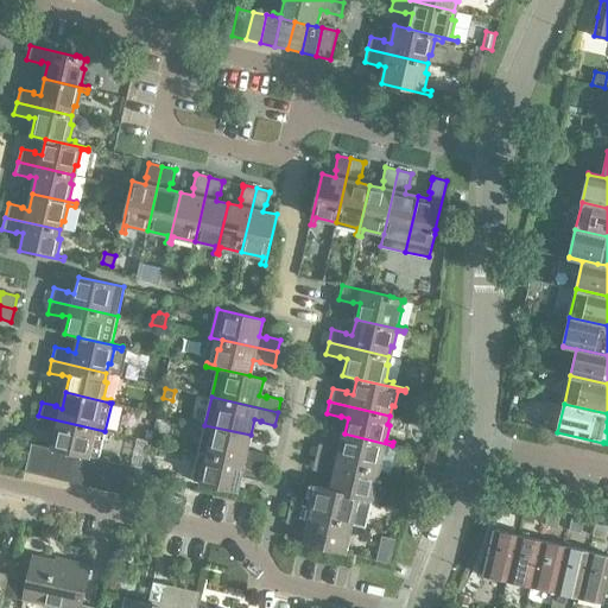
[(99,460),(105,431),(38,416),(36,428),(49,431),(50,430),(57,431),(52,448),(52,449),(61,451),(75,454),(88,457),(89,457),(89,456),(96,458),(99,460)]
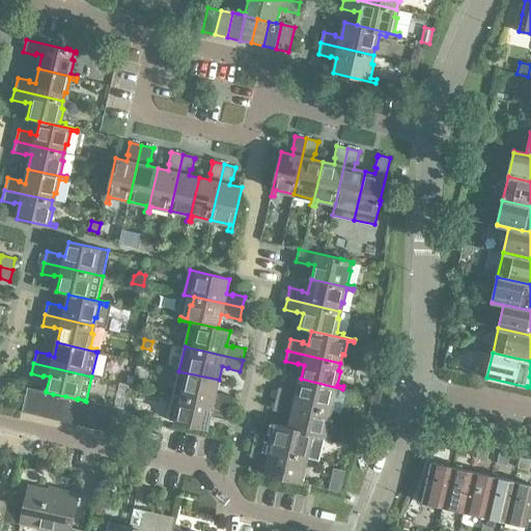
[(216,394),(219,380),(178,371),(173,395),(184,398),(231,409),(234,397),(222,394),(221,396),(216,394)]
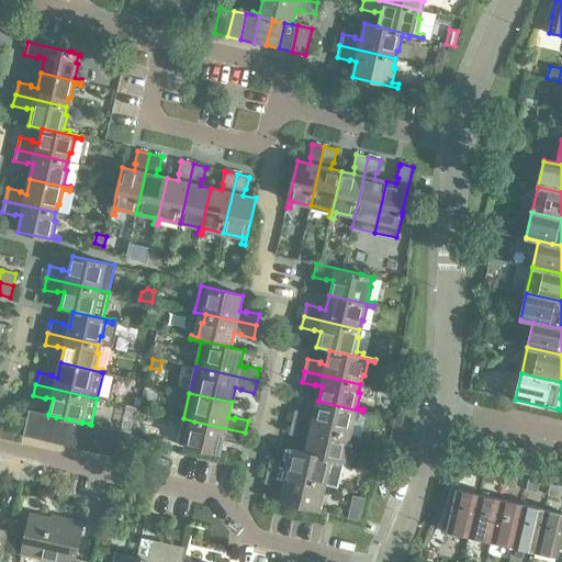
[(362,414),(362,412),(318,401),(314,416),(308,414),(308,413),(295,409),(293,422),(348,435),(350,426),(352,427),(356,413),(362,414)]
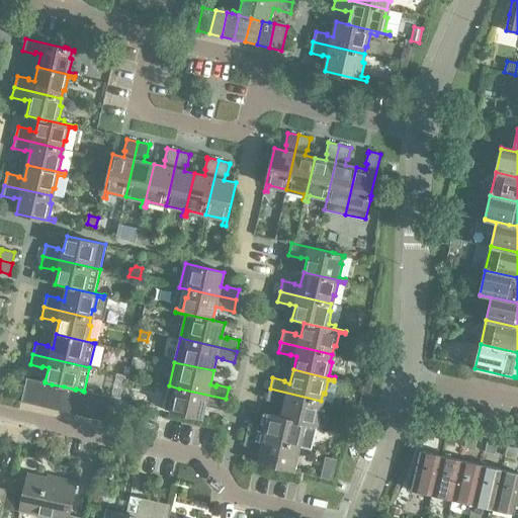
[(34,405),(39,380),(27,377),(21,402),(34,405)]
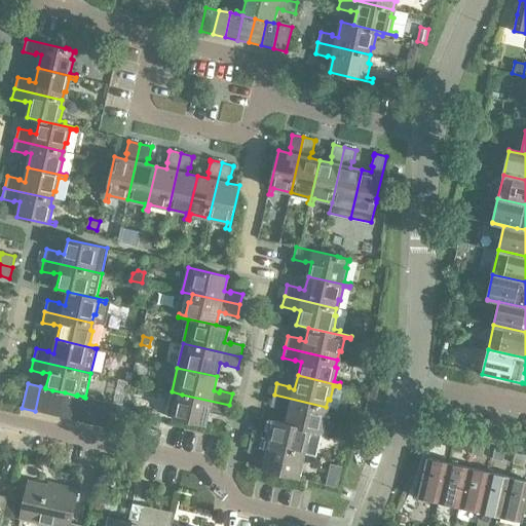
[(47,414),(52,390),(45,388),(45,387),(40,386),(35,411),(47,414)]
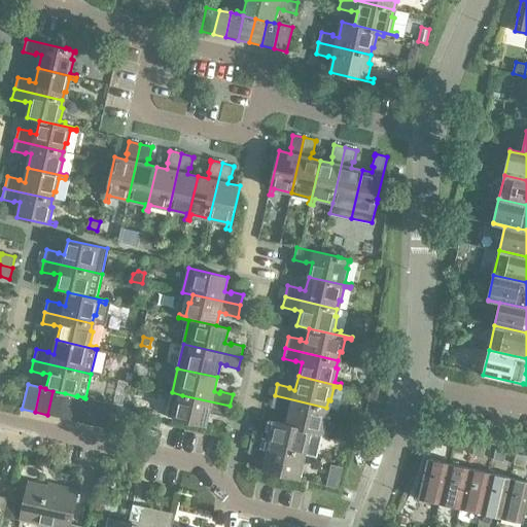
[(59,418),(65,393),(53,391),(47,415),(59,418)]
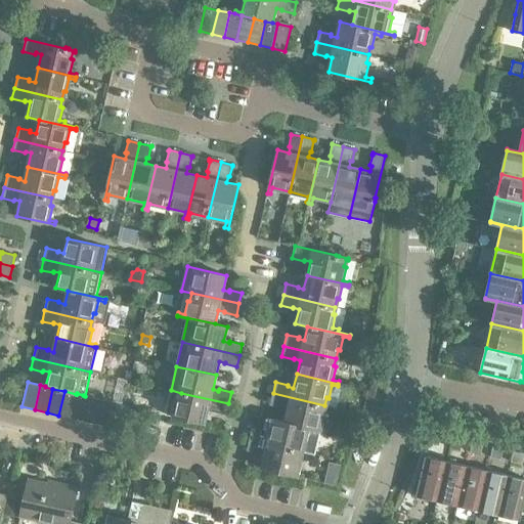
[(71,418),(76,394),(64,391),(58,416),(71,418)]
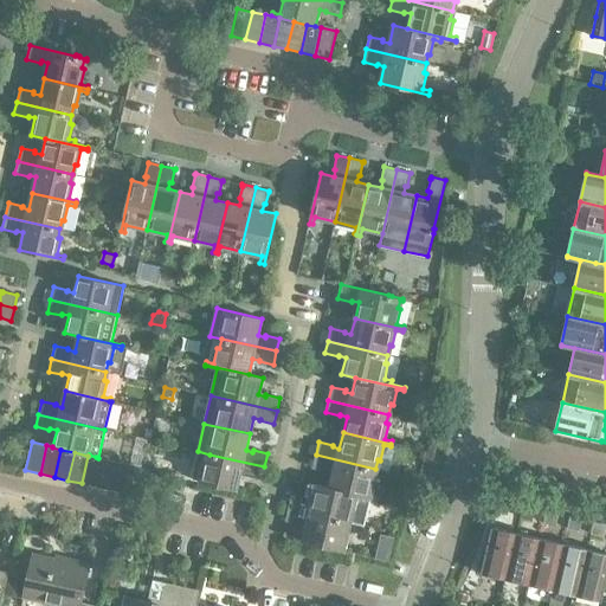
[(102,458),(98,458),(96,457),(89,455),(89,456),(88,456),(82,483),(96,487),(102,458)]
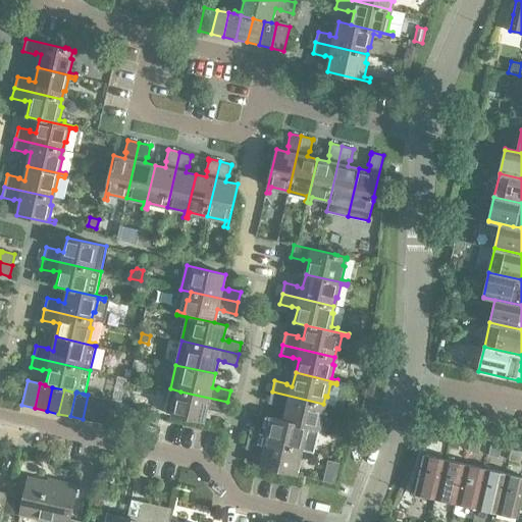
[(225,413),(227,402),(180,392),(178,399),(176,398),(173,412),(167,410),(166,414),(204,422),(207,408),(213,409),(213,410),(225,413)]
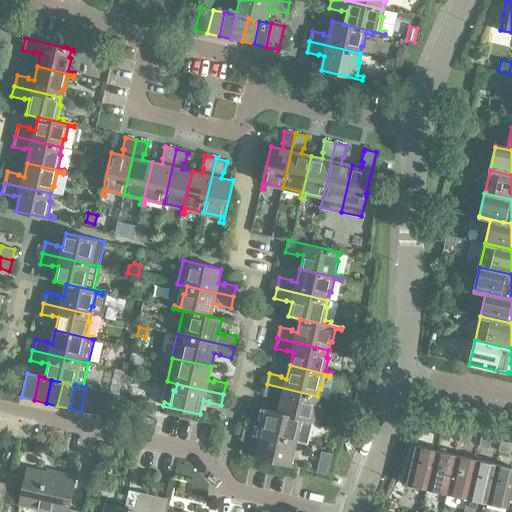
[(316,404),(317,396),(267,384),(264,395),(276,398),(276,397),(282,398),(279,412),(320,421),(320,419),(314,417),(317,404),(316,404)]
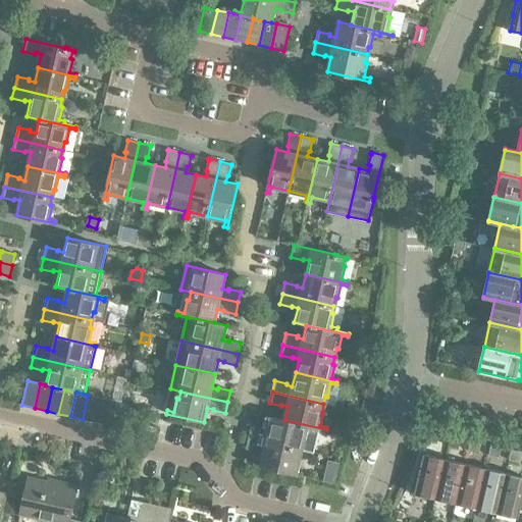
[(95,422),(100,398),(88,395),(83,419),(95,422)]
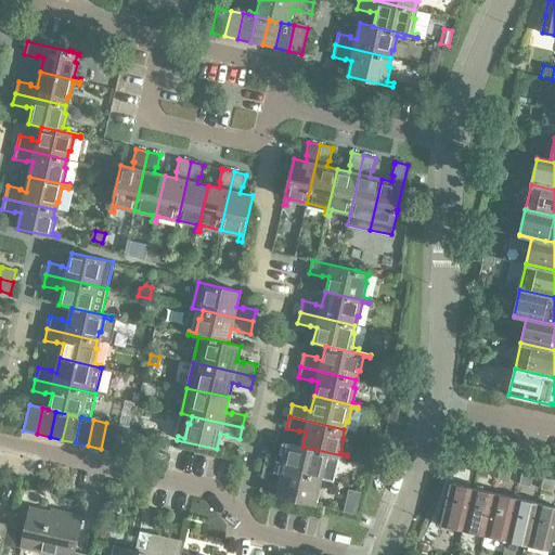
[(113,451),(118,426),(106,423),(101,449),(113,451)]
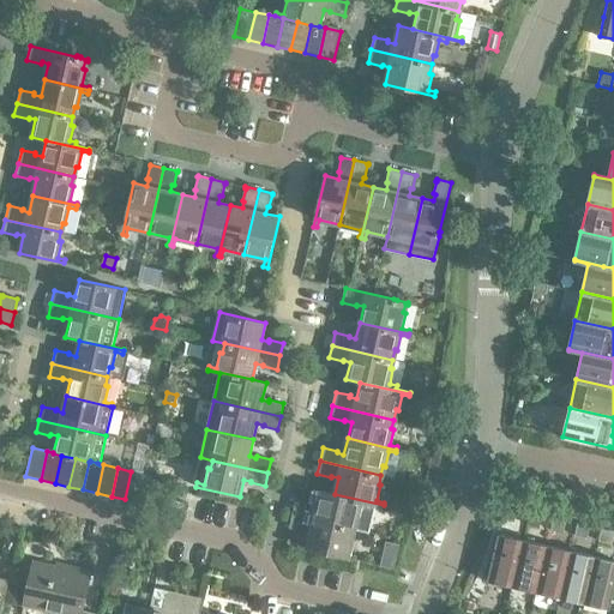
[(146,475),(131,471),(125,499),(140,503),(146,475)]
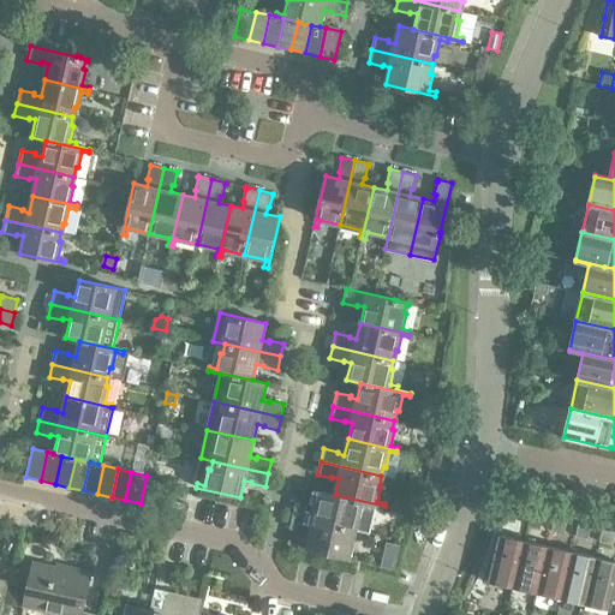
[(384,507),(384,506),(335,495),(321,491),(317,508),(310,507),(310,506),(296,502),(293,515),(354,530),(356,520),(358,520),(362,506),(369,507),(370,505),(384,507)]
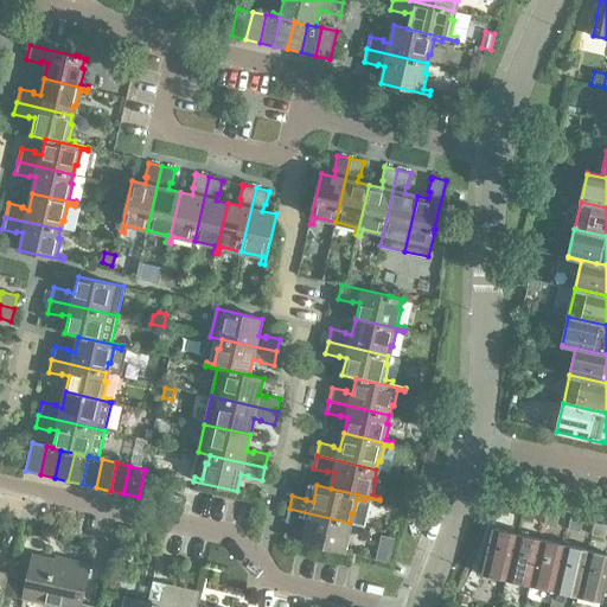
[(511,503),(499,500),(497,512),(509,515),(511,503)]
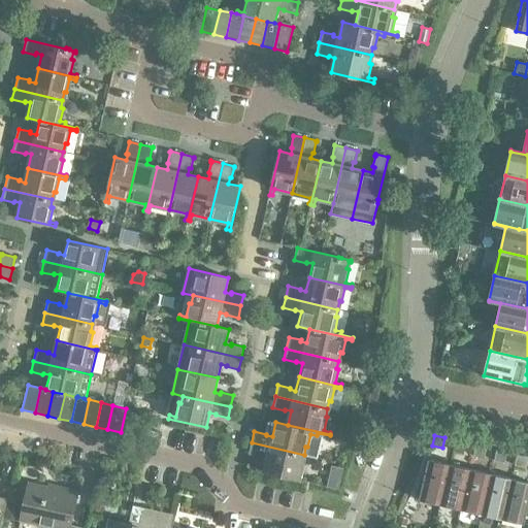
[(466,442),(456,440),(454,451),(464,453),(466,442)]
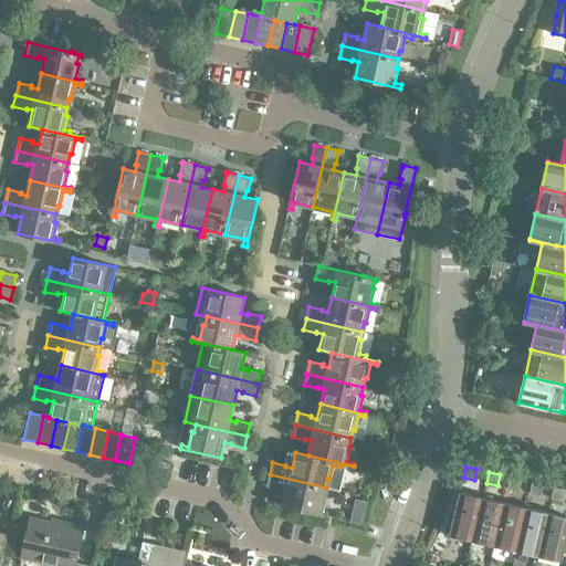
[(324,495),(326,488),(270,474),(266,486),(280,489),(281,488),(286,490),(283,505),(328,516),(329,512),(322,511),(326,496),(324,495)]
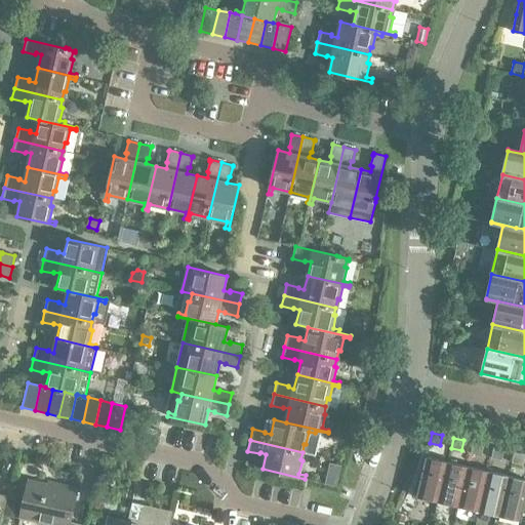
[(484,445),(474,443),(472,452),(482,455),(484,445)]
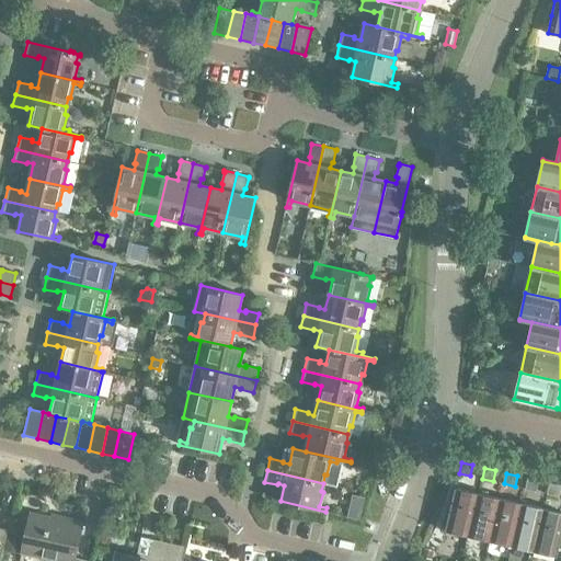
[(539,480),(528,478),(525,489),(536,492),(539,480)]
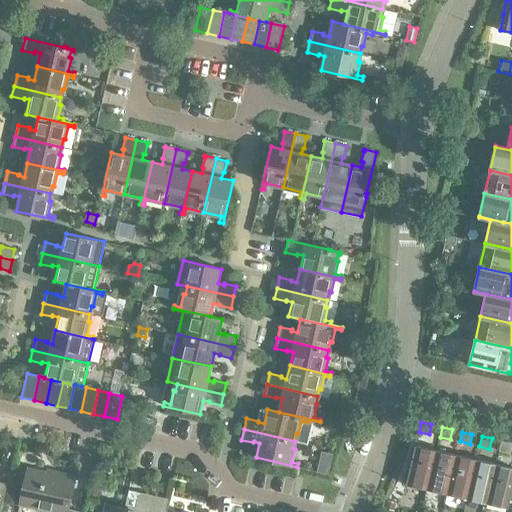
[(511,443),(511,442),(503,441),(502,441),(499,451),(510,453),(511,443)]
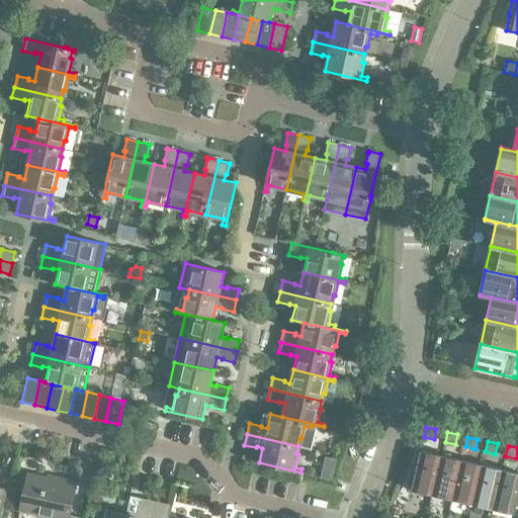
[(432,495),(441,455),(421,450),(412,490),(432,495)]
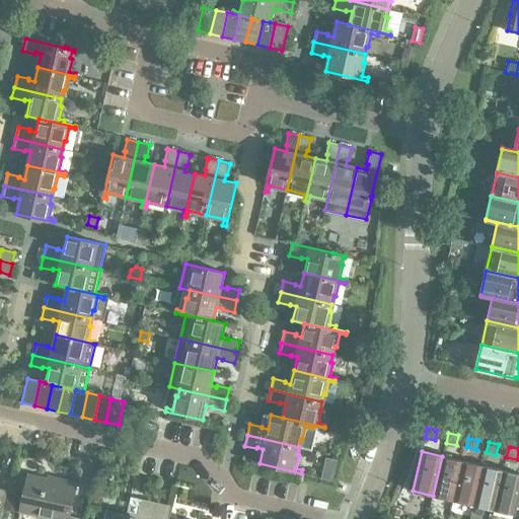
[(453,501),(462,461),(442,456),(433,496),(453,501)]
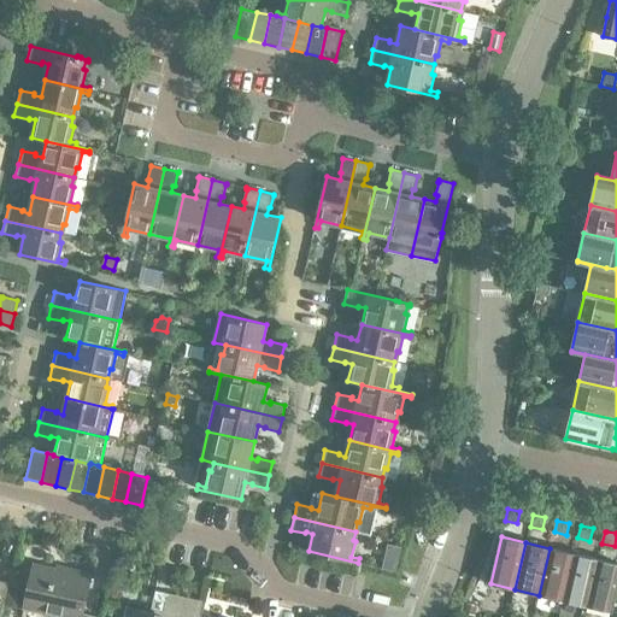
[(563,600),(575,554),(550,548),(539,595),(563,600)]
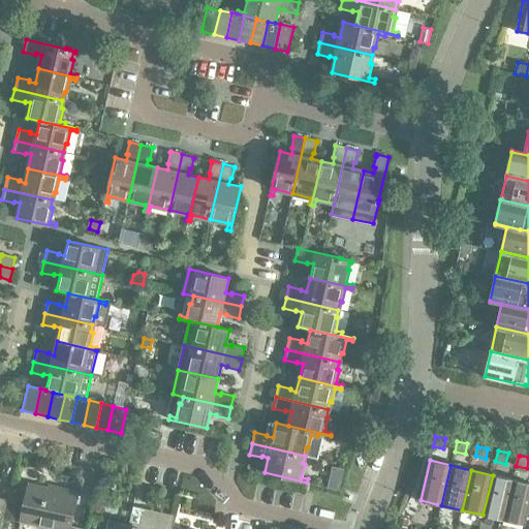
[(338,490),(341,475),(334,473),(330,488),(338,490)]
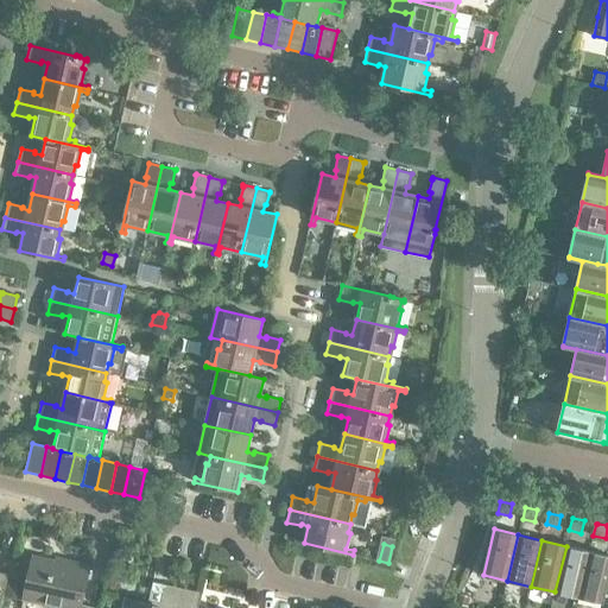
[(580,597),(590,551),(567,546),(555,591),(580,597)]
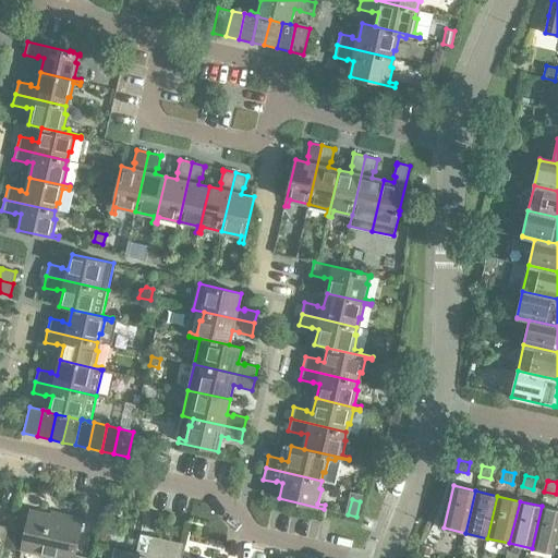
[(557,535),(557,510),(542,506),(532,548),(548,553),(554,554),(557,535)]
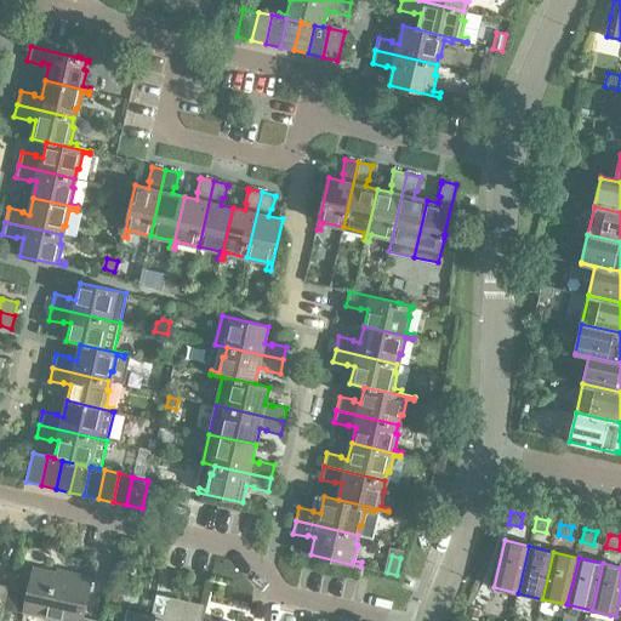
[(67,620),(100,620),(103,611),(102,611),(100,620),(84,617),(92,579),(70,574),(69,580),(33,571),(21,620),(22,620),(24,611),(67,620)]
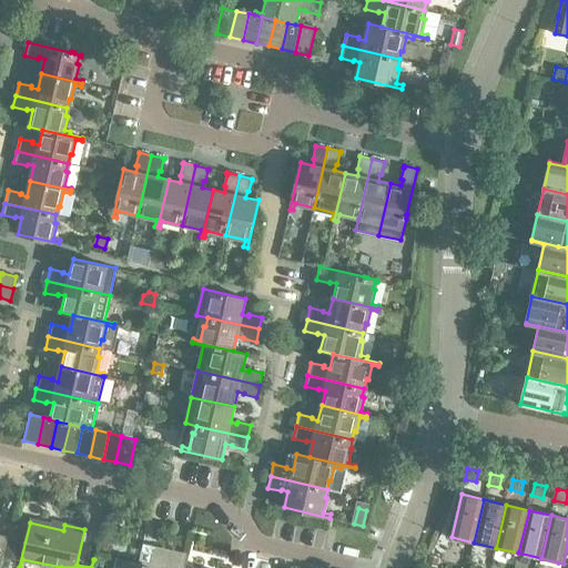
[(9,540),(6,558),(19,561),(23,544),(9,540)]
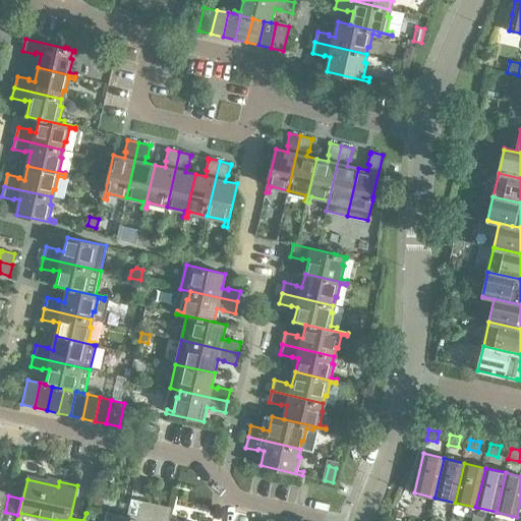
[(167,520),(171,508),(141,501),(138,515),(128,513),(127,517),(109,513),(106,520),(167,520)]
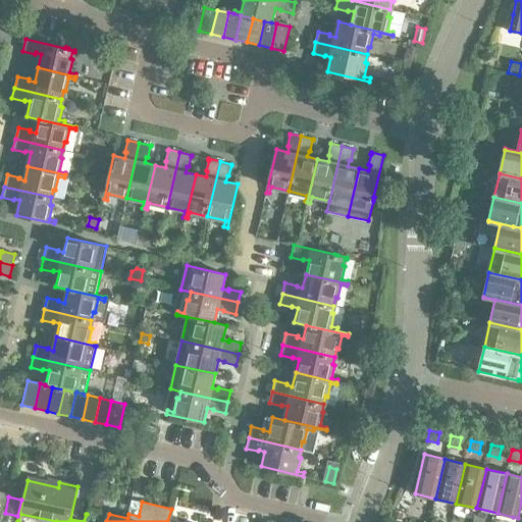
[(395,510),(393,519),(402,521),(404,513),(395,510)]
